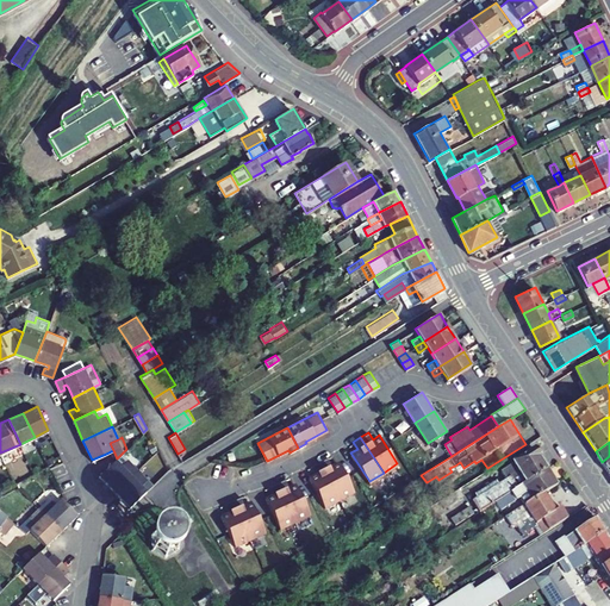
[(547,466),(534,445),(512,460),(500,468),(506,476),(498,481),(496,478),(474,491),(477,494),(472,498),(479,510),(496,499),(510,489),(526,480),(547,466)]
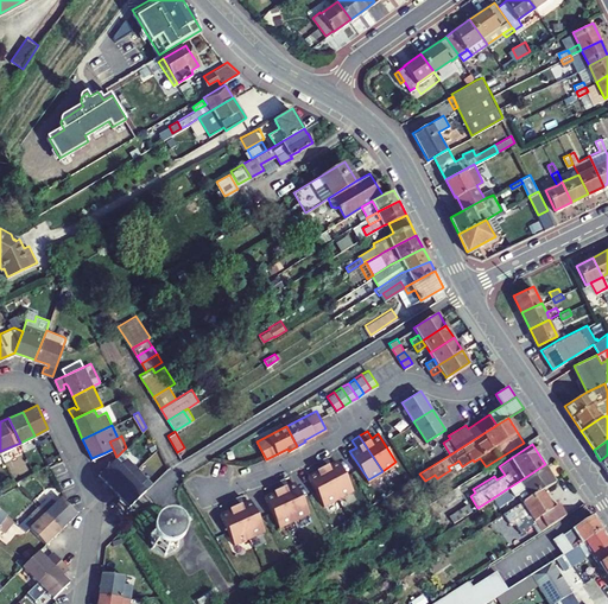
[(116,457),(115,457),(111,463),(99,474),(105,478),(107,482),(114,489),(138,466),(127,457),(122,451),(116,457)]
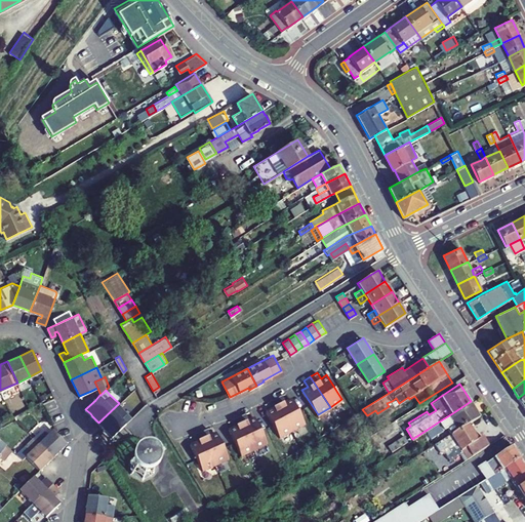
[(305,423),(291,397),(285,400),(282,393),(275,397),(292,429),(305,423)]
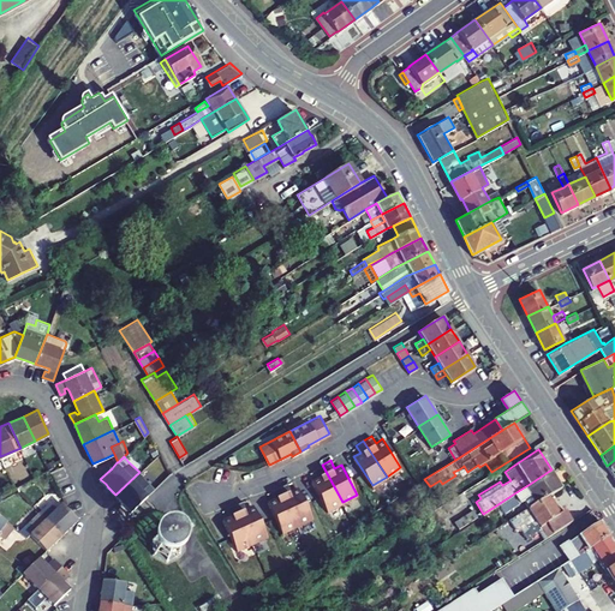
[(342,502),(322,465),(314,468),(318,477),(311,480),(327,510),(342,502)]
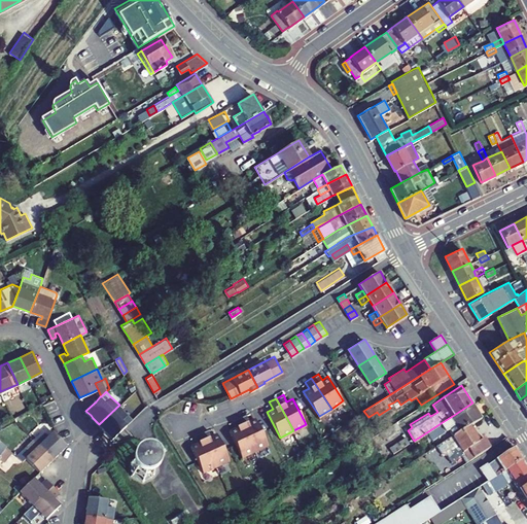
[(482,416),(472,403),(454,415),(441,423),(445,430),(449,427),(453,433),(453,434),(469,424),(482,416)]
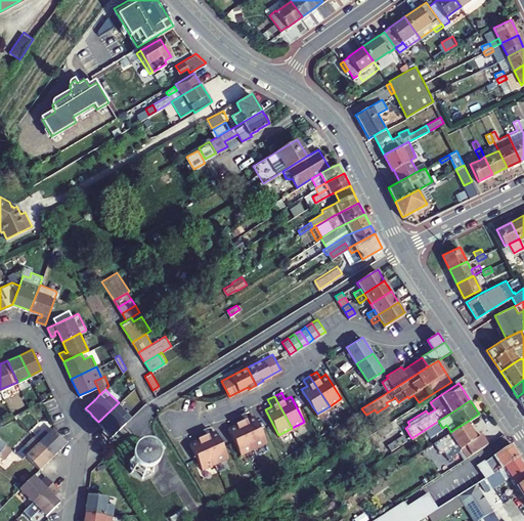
[(127,411),(119,402),(98,422),(104,428),(107,430),(112,435),(126,422),(121,417),(127,411)]
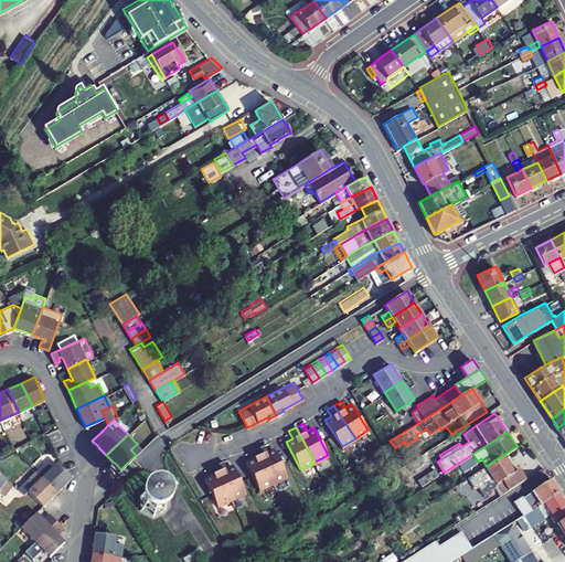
[(137,444),(130,449),(136,455),(141,448),(137,444)]
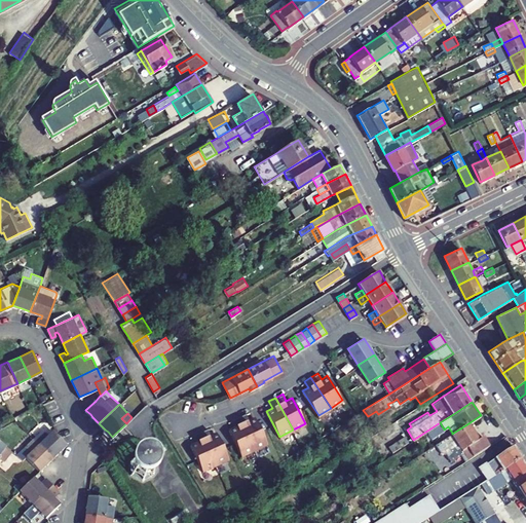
[(267,443),(255,416),(249,419),(246,413),(238,416),(255,449),(267,443)]
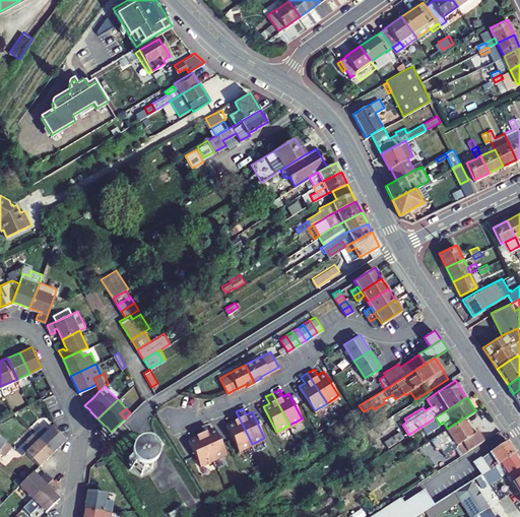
[(252,444),(236,411),(230,414),(233,422),(226,424),(239,450),(252,444)]
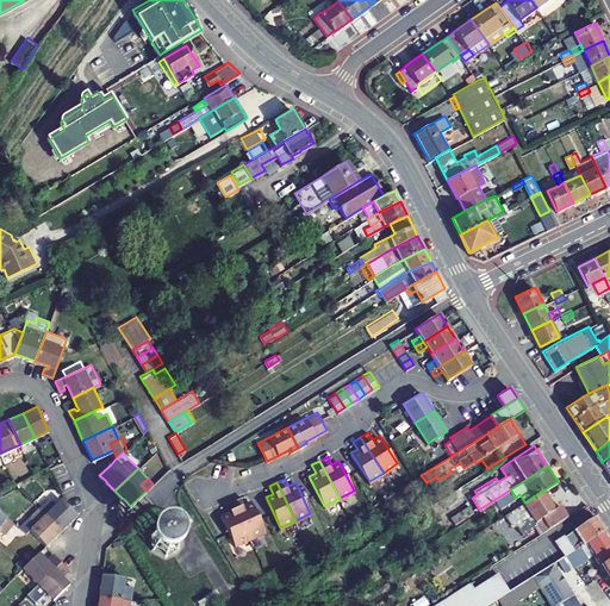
[(462,494),(458,487),(440,499),(444,506),(462,494)]
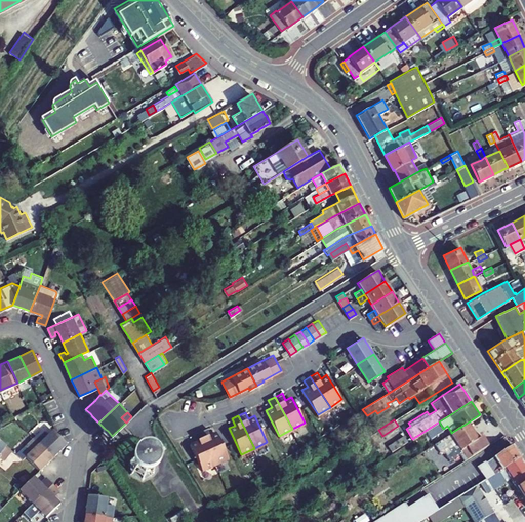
[(439,422),(427,430),(431,437),(443,429),(439,422)]
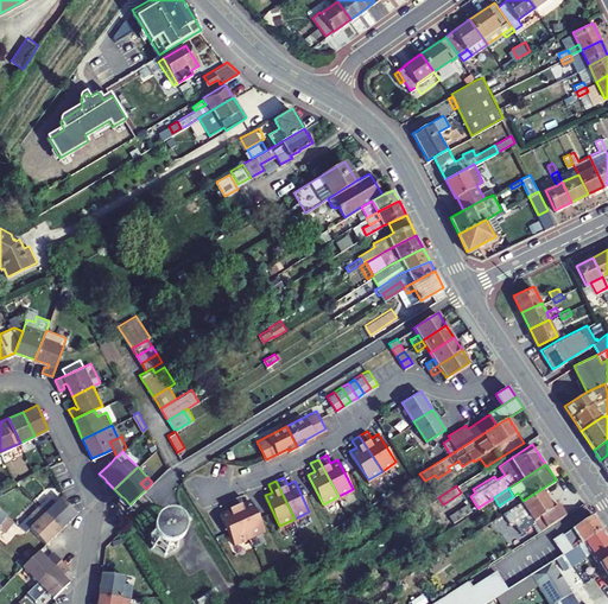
[(552,507),(542,489),(523,501),(523,500),(504,513),(508,521),(515,523),(521,532),(537,521),(542,529),(565,514),(565,513),(559,502),(553,506),(552,507)]
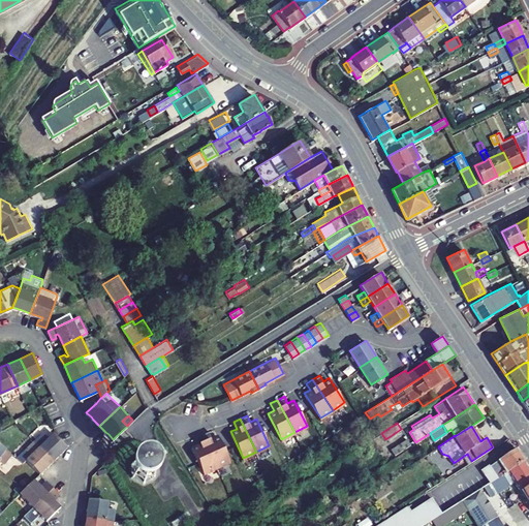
[(67,445),(58,436),(53,432),(49,436),(42,430),(34,439),(54,459),(67,445)]
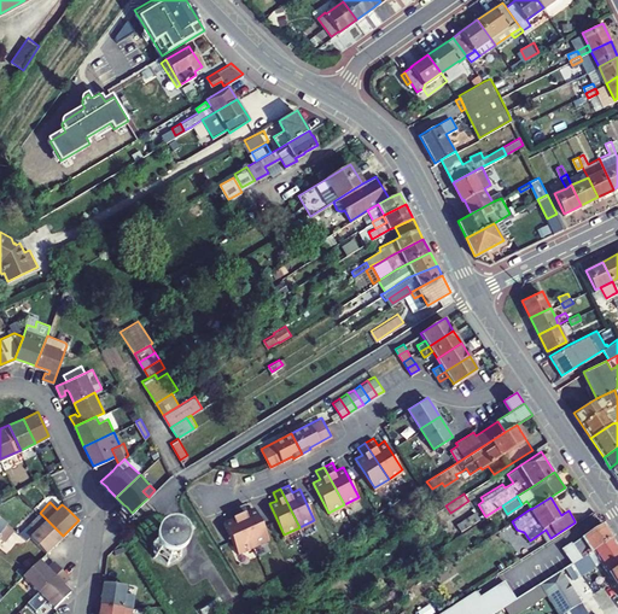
[(269,538),(255,507),(248,510),(244,502),(235,506),(254,545),(269,538)]
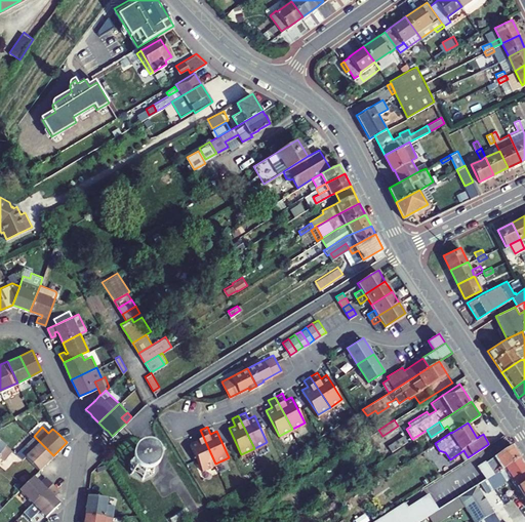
[(215,464),(200,430),(193,433),(196,440),(190,442),(202,470),(215,464)]
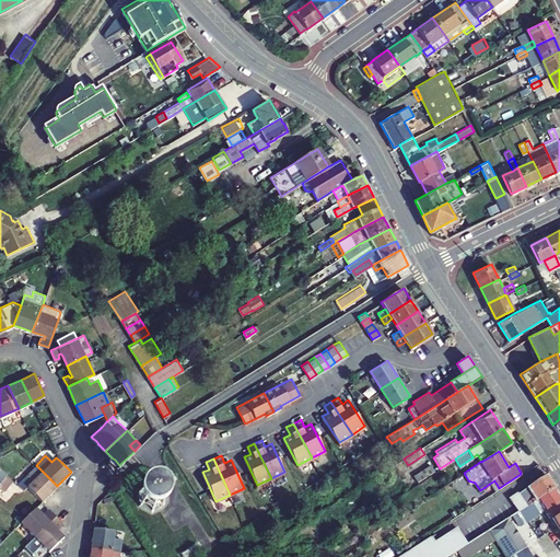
[(431,463),(415,474),(418,480),(435,470),(431,463)]
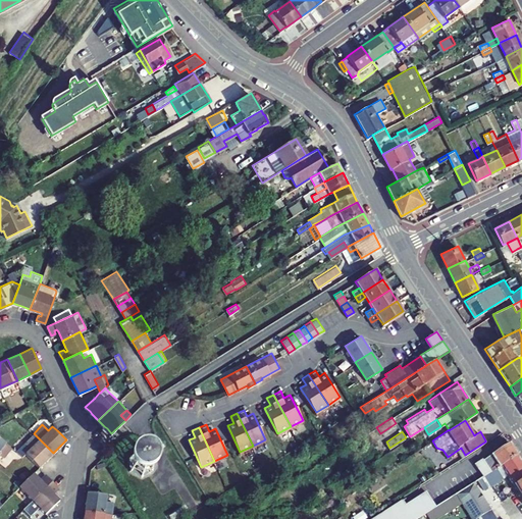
[(53,453),(34,433),(24,442),(31,448),(25,452),(39,466),(53,453)]
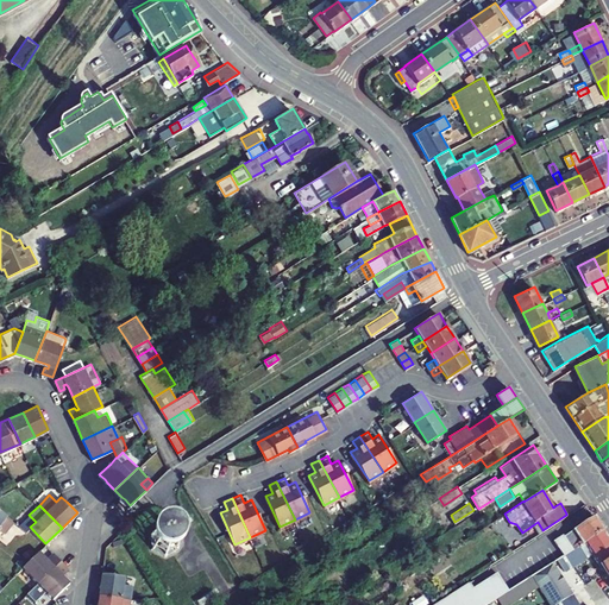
[(13,521),(0,509),(0,527),(5,531),(13,521)]
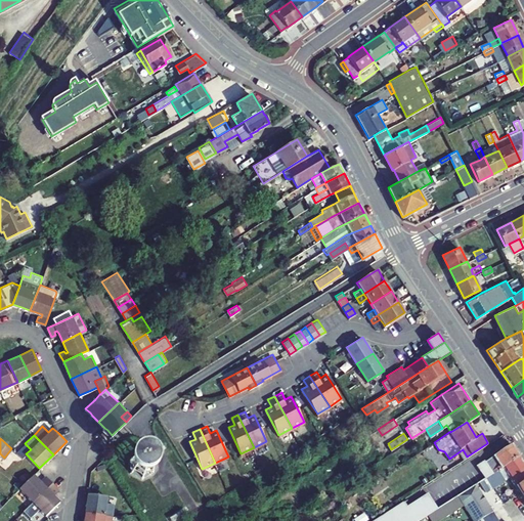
[(520,456),(512,443),(485,461),(484,459),(476,464),(485,477),(520,456)]
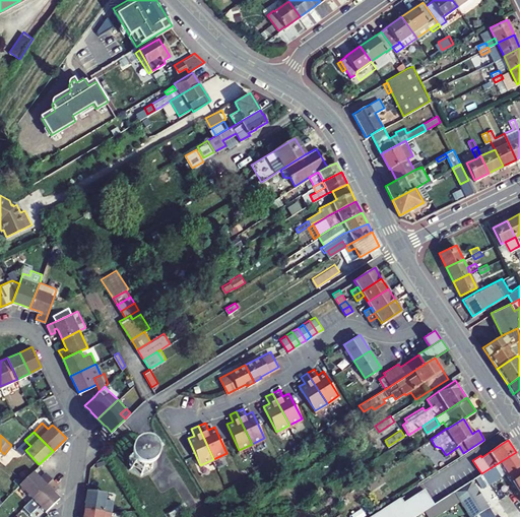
[(153,460),(147,449),(134,449),(128,460),(134,471),(141,471),(147,471),(153,460)]
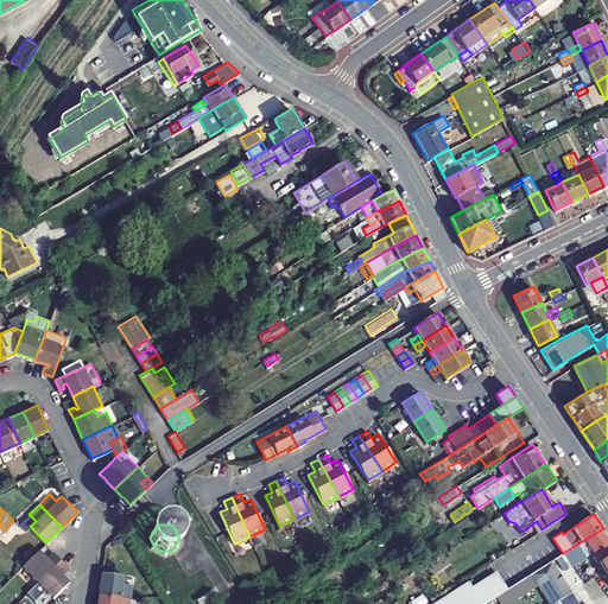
[(607,535),(603,528),(563,553),(556,558),(563,568),(590,551),(607,577),(607,535)]
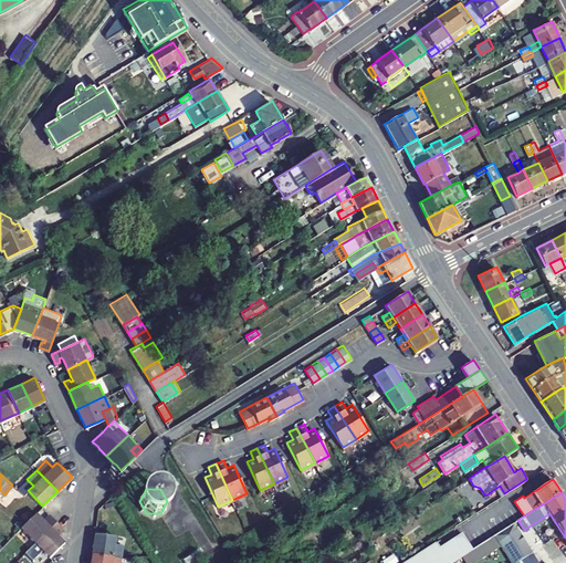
[(56,520),(50,512),(45,517),(48,519),(45,521),(43,519),(37,511),(27,521),(21,527),(35,541),(56,520)]
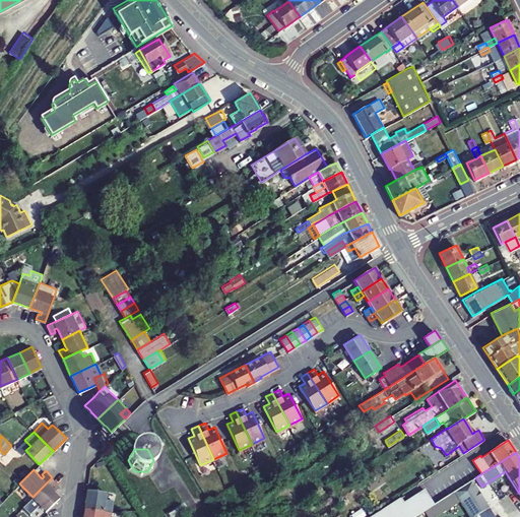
[(53,490),(51,488),(53,486),(55,489),(59,485),(52,477),(33,497),(45,510),(59,497),(53,490)]
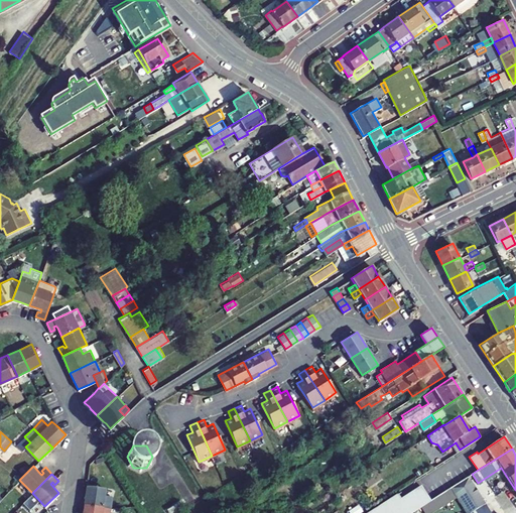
[(486,512),(490,511),(468,476),(431,499),(421,505),(425,512),(428,512),(457,496),(468,512),(466,512),(486,512)]
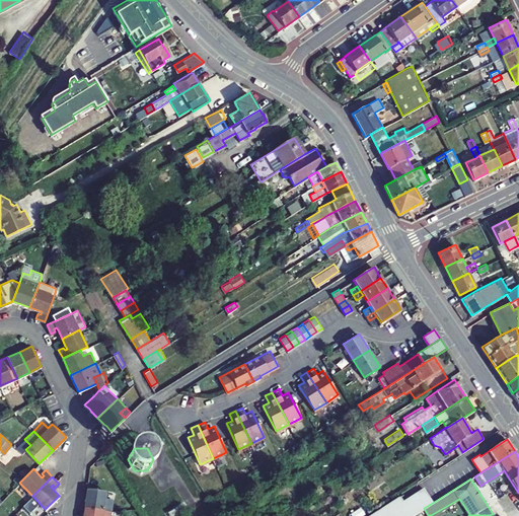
[(403,500),(400,495),(367,515),(411,515),(424,508),(434,502),(424,487),(403,500)]
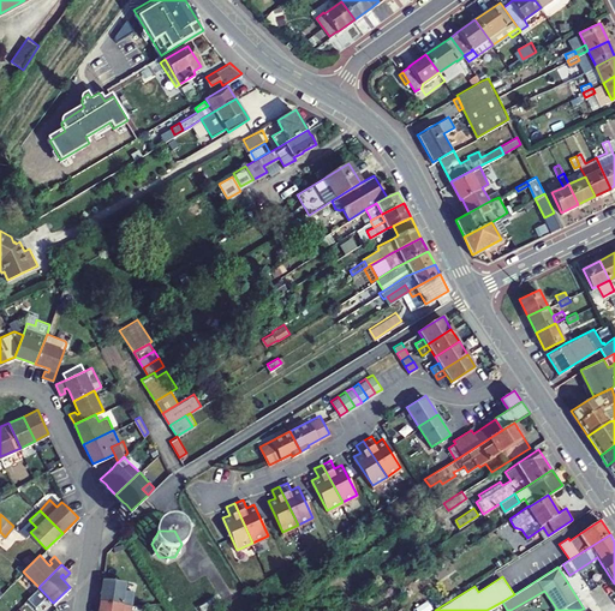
[(125,588),(126,581),(103,577),(100,599),(132,604),(133,591),(125,588)]
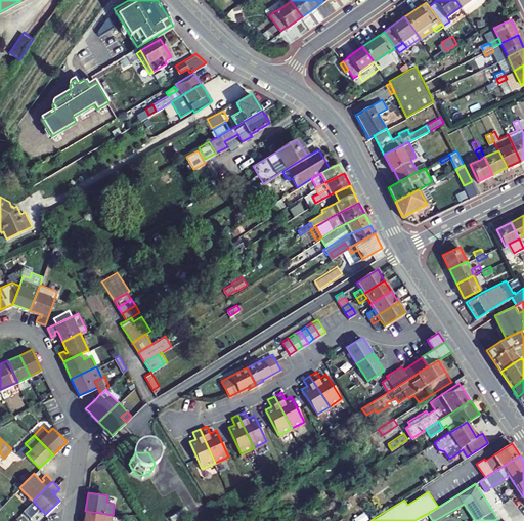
[(170,517),(172,520),(175,520),(186,514),(183,509),(170,517)]
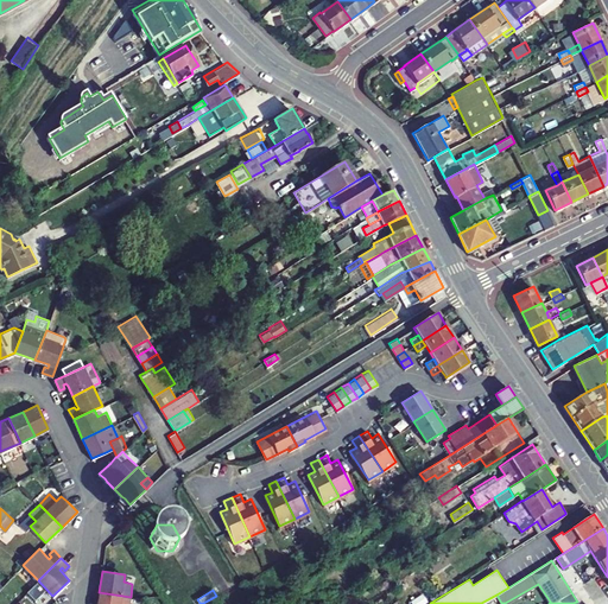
[(130,603),(131,597),(99,592),(96,603),(130,603)]
